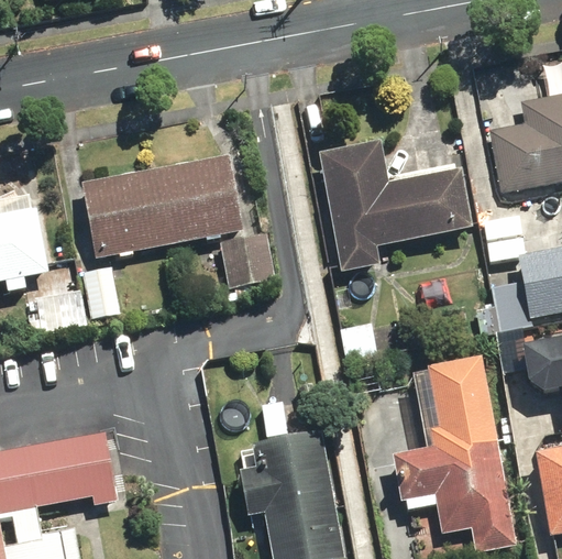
[(524,120),(486,127),(499,197),(561,184),(561,89),(519,98),(524,120)]
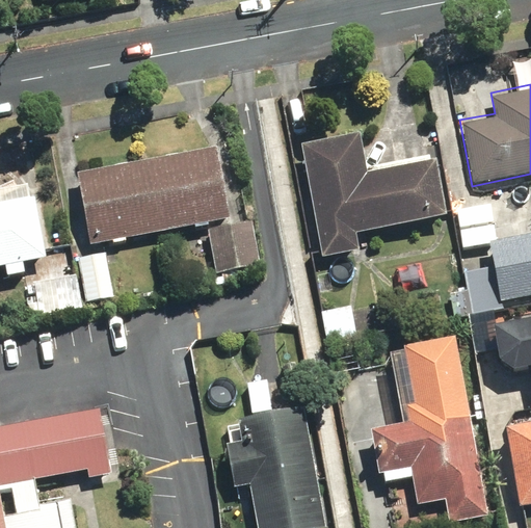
[(356,132),(300,143),(323,257),(360,249),(355,233),(446,215),(434,160),(365,174),(356,132)]
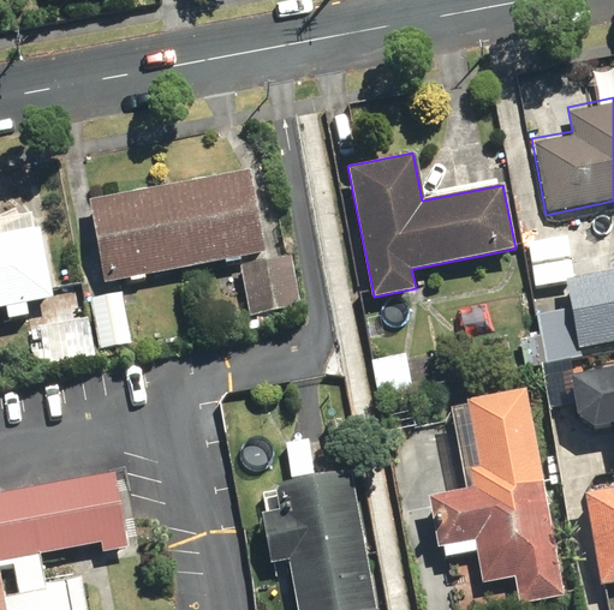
[(250,168),(89,198),(105,281),(266,251),(250,168)]
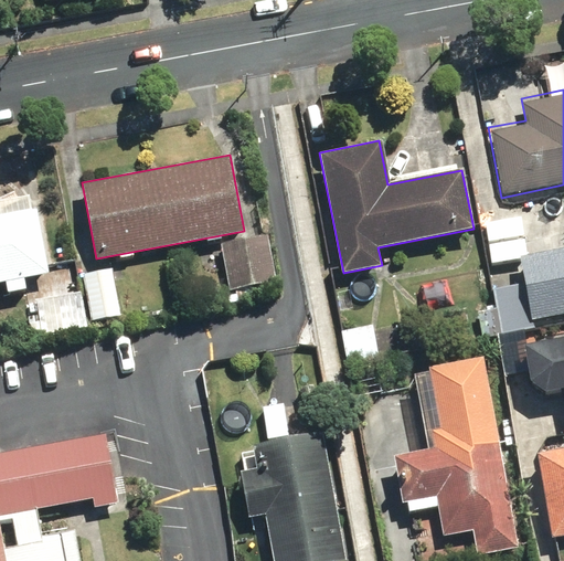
[(0,281),(4,279),(7,296),(25,293),(23,277),(49,272),(46,262),(53,261),(44,214),(38,215),(36,210),(30,211),(27,192),(0,198),(0,281)]
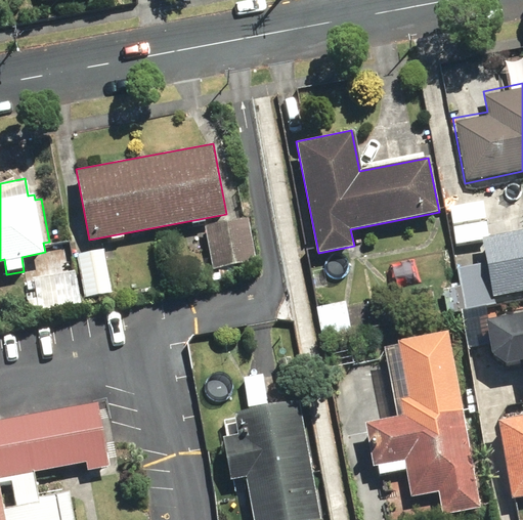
[(248,216),(204,224),(212,266),(256,259),(248,216)]
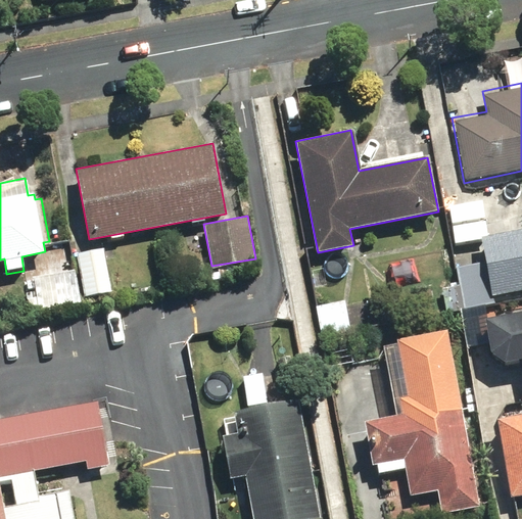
[(521,227),(481,235),(491,296),(521,291),(521,227)]
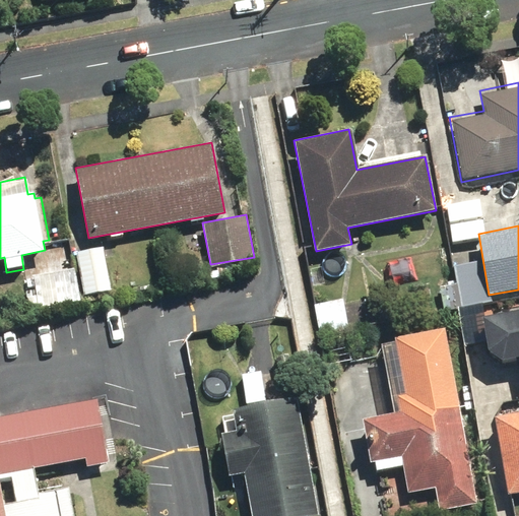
[(103,246),(77,251),(84,293),(110,287),(103,246)]
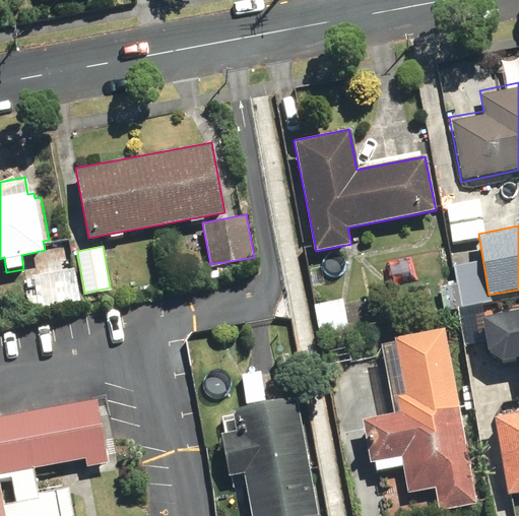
[(342,295),(315,299),(321,335),(348,331),(342,295)]
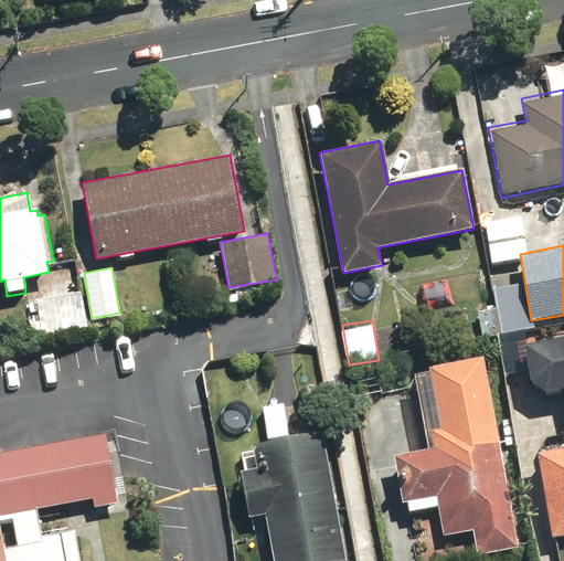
[(563,332),(520,340),(529,390),(563,384),(563,388),(563,332)]
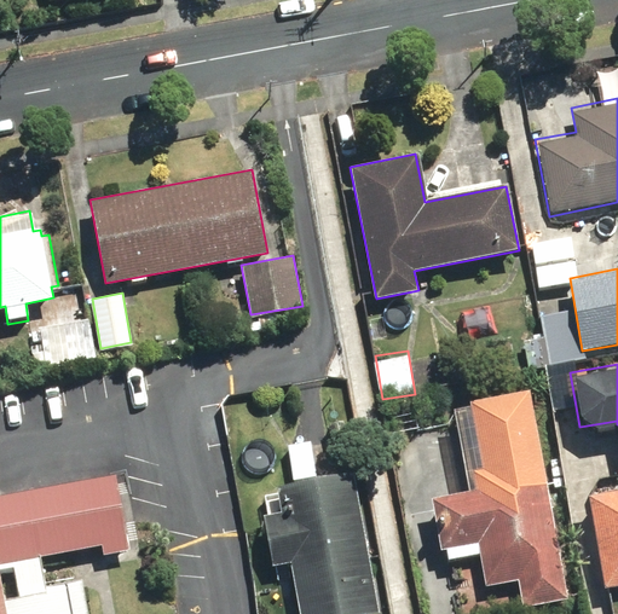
[(567,598),(529,391),(469,401),(483,474),(473,475),(475,492),(432,500),(442,552),(480,545),(487,585),(518,579),(523,607),(567,598)]
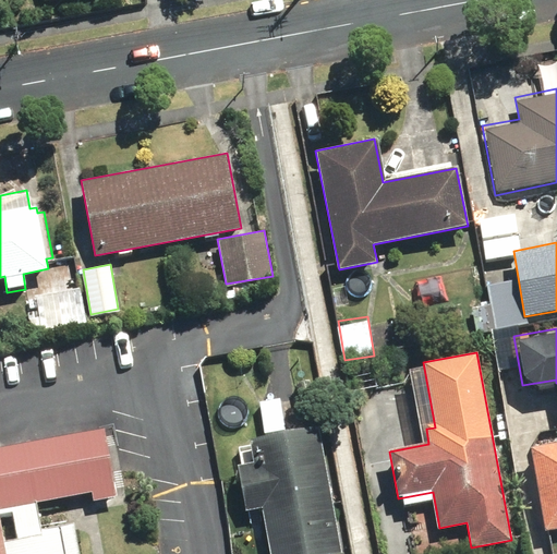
[(0,553),(72,553),(62,494),(112,485),(101,421),(0,438),(0,553)]
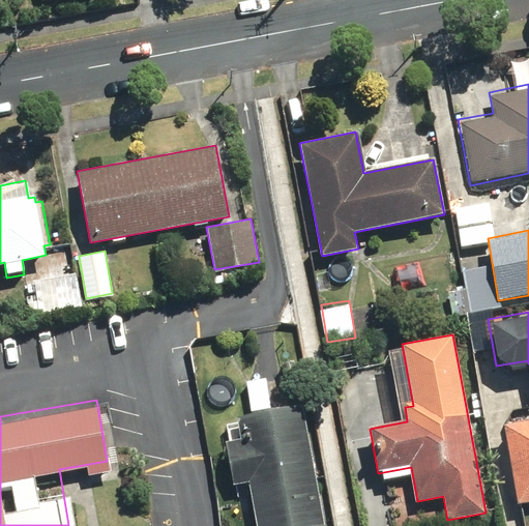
[(317,525),(323,525),(301,405),(235,417),(239,440),(225,442),(233,484),(247,481),(255,525),(317,525)]
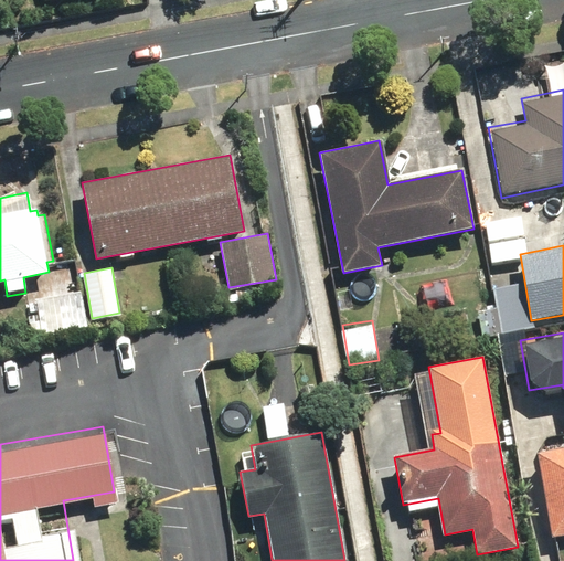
[(563,450),(536,456),(552,537),(563,533),(563,450)]
